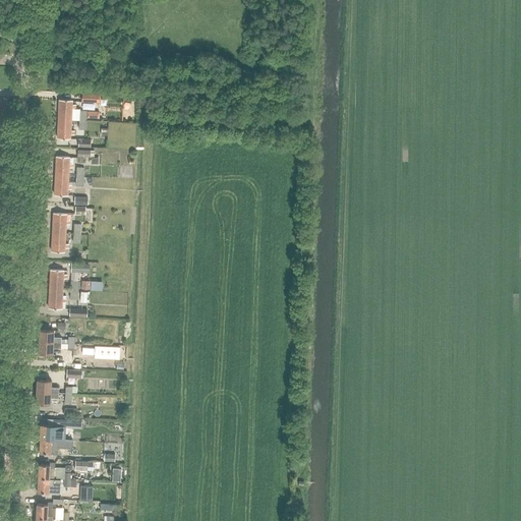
[(100,103),(101,95),(81,94),(81,102),(100,103)]
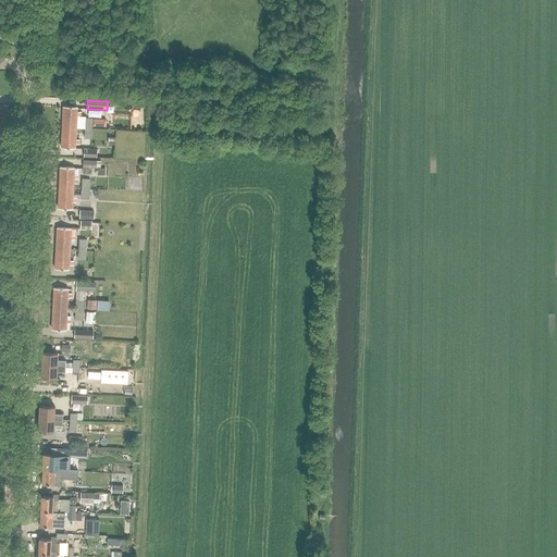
[(75,127),(76,115),(82,116),(82,111),(76,111),(76,108),(62,107),(62,127),(75,127)]
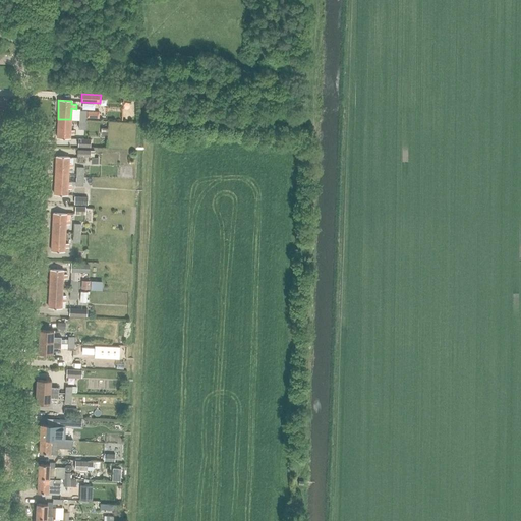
[(70,138),(70,135),(75,135),(75,131),(70,130),(70,119),(58,119),(57,137),(70,138)]
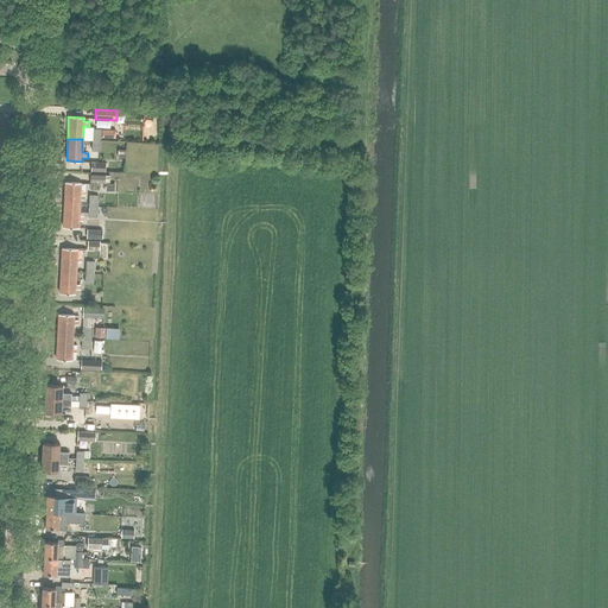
[(65,182),(64,204),(80,206),(80,195),(86,196),(87,191),(80,190),(81,183),(65,182)]
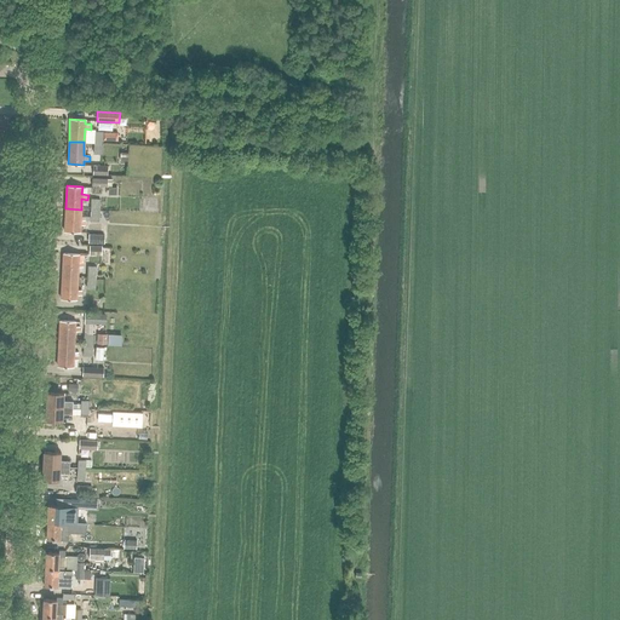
[(80,233),(80,225),(86,225),(87,220),(80,219),(81,210),(65,208),(64,231),(80,233)]
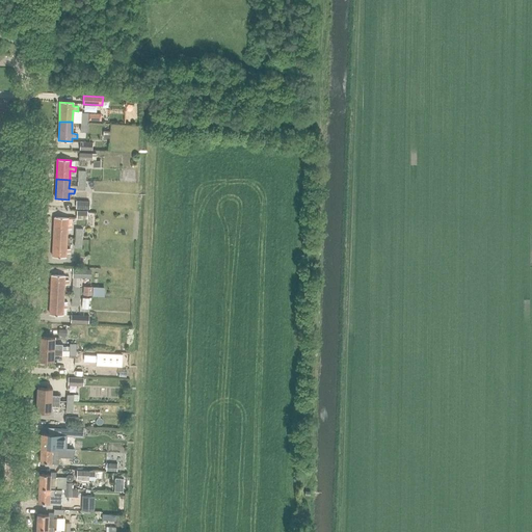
[(54,217),(53,237),(67,238),(67,229),(73,230),(73,224),(68,224),(68,218),(54,217)]
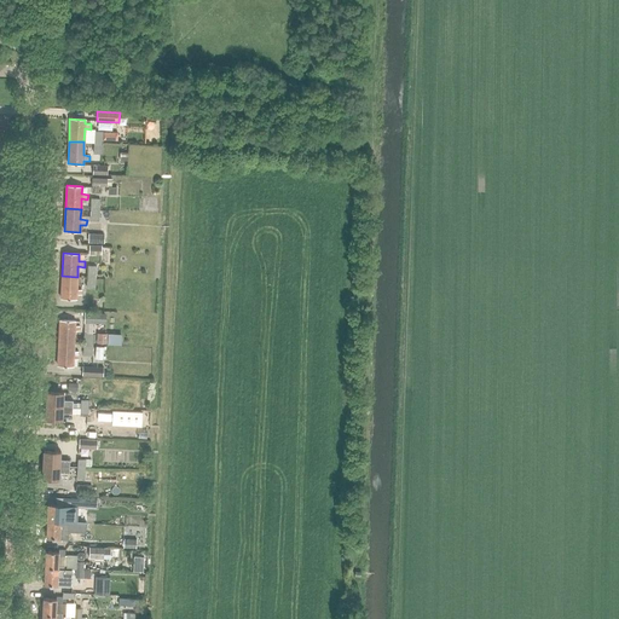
[(76,300),(76,295),(82,295),(84,289),(76,289),(77,277),(62,276),(61,299),(76,300)]
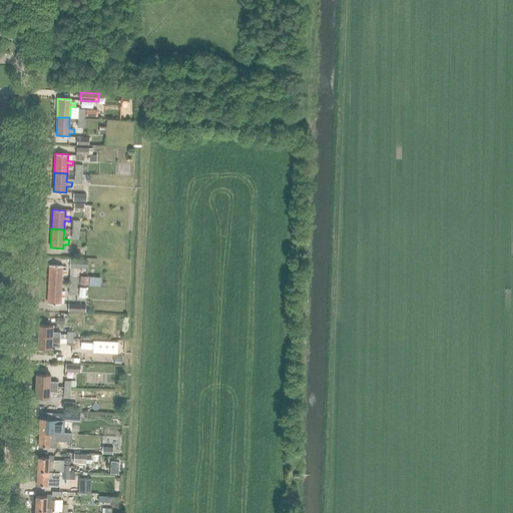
[(70,260),(70,268),(87,269),(88,261),(70,260)]
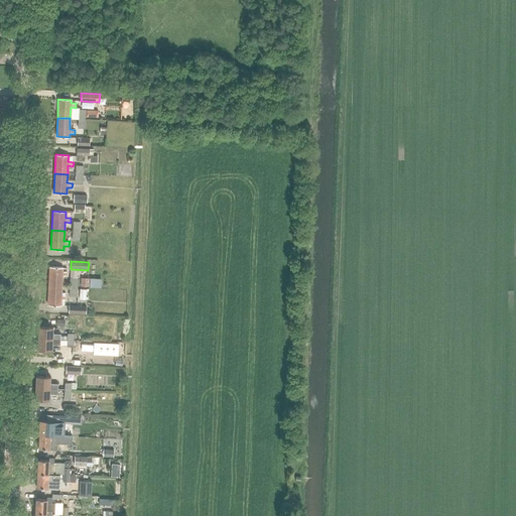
[(49,267),(49,286),(61,286),(62,275),(67,276),(67,271),(62,271),(62,268),(49,267)]
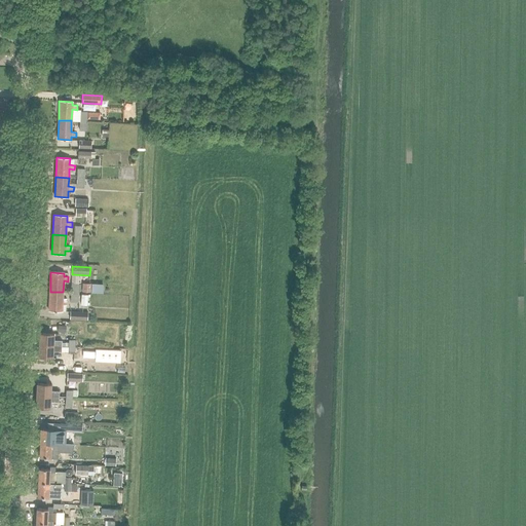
[(91,284),(82,283),(82,292),(90,293),(91,284)]
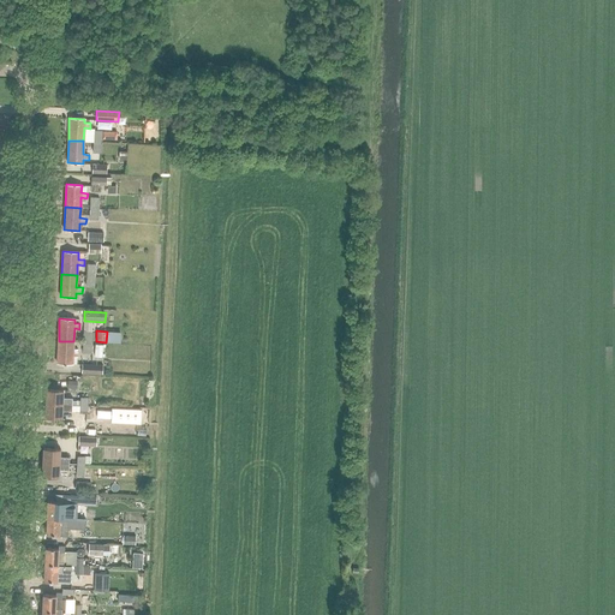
[(72,364),(73,357),(78,357),(78,348),(73,348),(73,341),(59,341),(58,364),(72,364)]
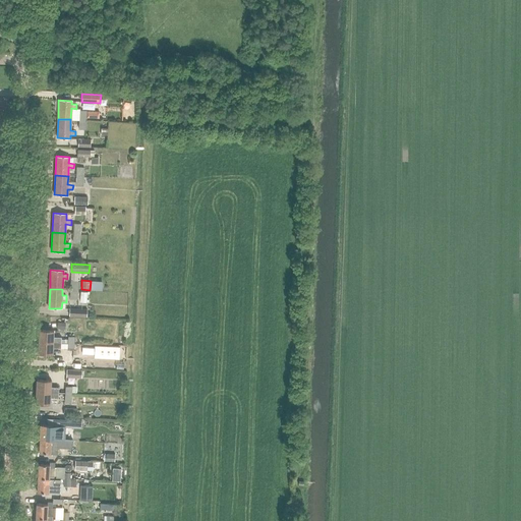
[(39,342),(61,343),(61,337),(53,337),(53,331),(39,330),(39,342)]
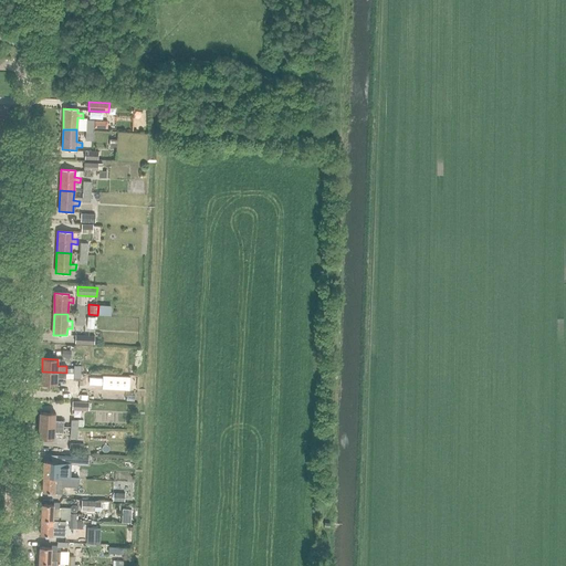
[(66,379),(66,373),(42,371),(41,385),(56,386),(56,378),(66,379)]
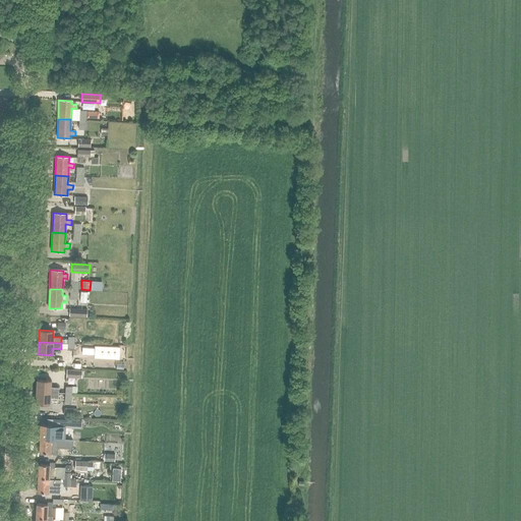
[(119,347),(95,346),(95,358),(119,359),(119,347)]
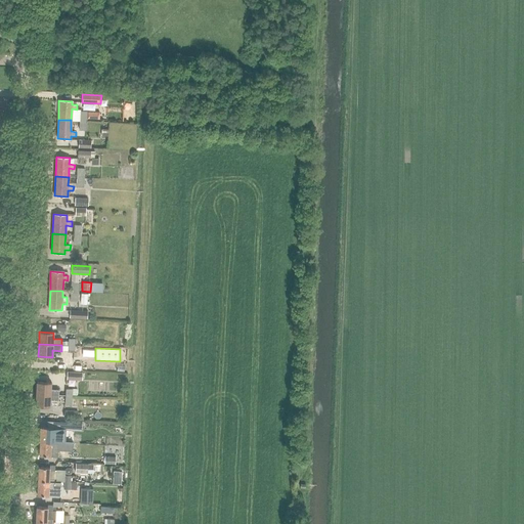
[(84,367),(84,358),(70,358),(70,367),(84,367)]
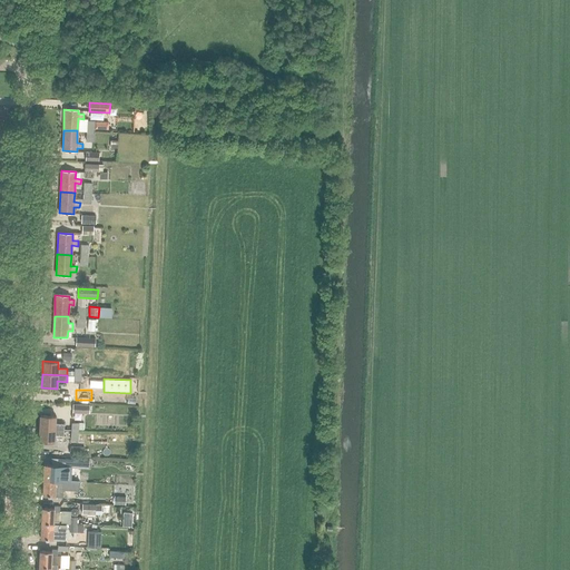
[(74,403),(74,413),(90,414),(90,405),(74,403)]
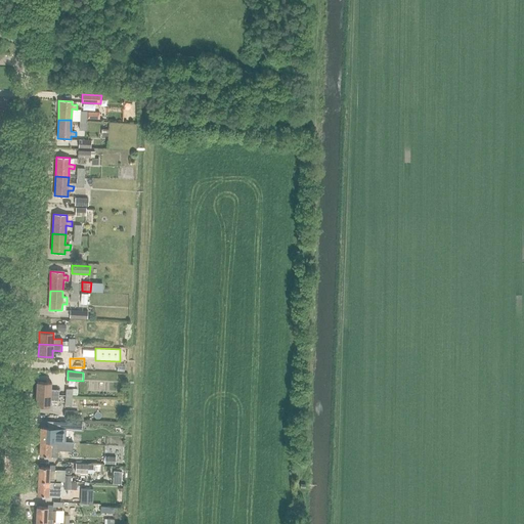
[(37,382),(36,394),(59,396),(59,390),(50,389),(51,383),(37,382)]
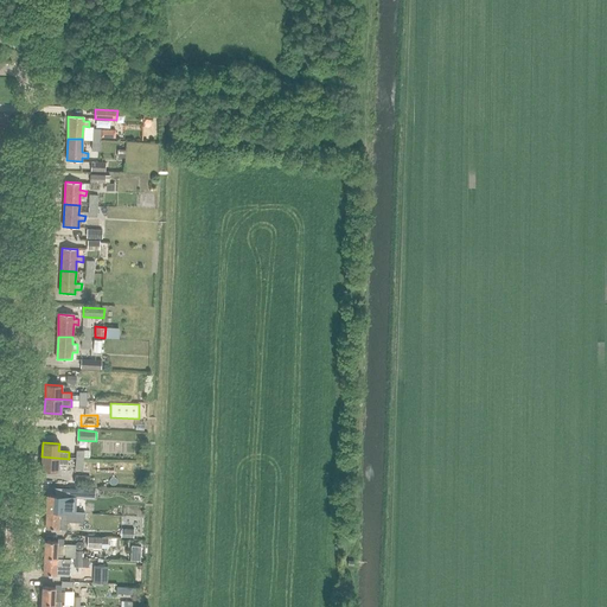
[(69,459),(42,457),(42,471),(58,472),(58,464),(68,464),(69,459)]
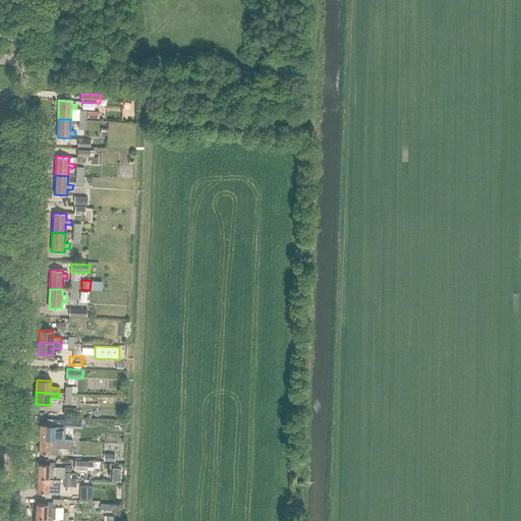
[(51,426),(40,425),(40,440),(51,440),(51,438),(56,439),(57,439),(58,425),(51,424),(51,426)]
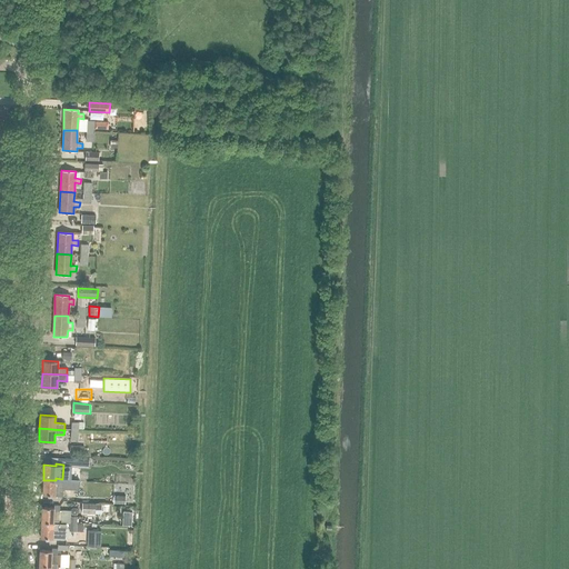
[(43,480),(42,495),(61,496),(62,483),(61,483),(61,479),(56,478),(56,480),(43,480)]
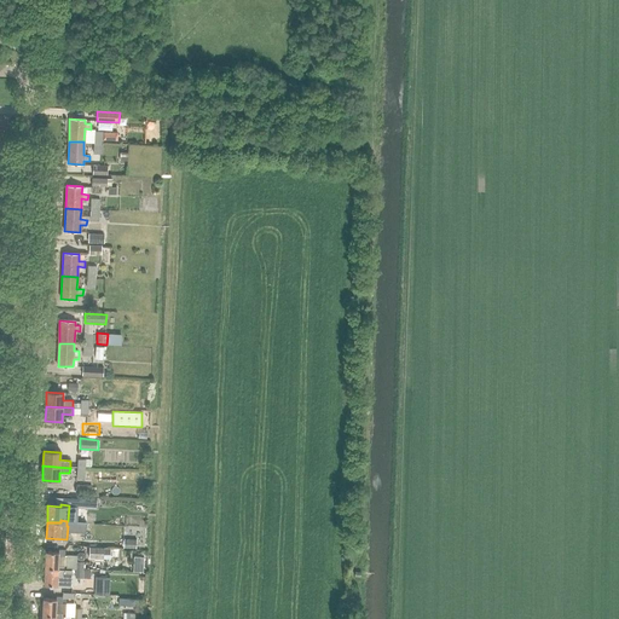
[(123,548),(137,549),(137,539),(125,538),(123,548)]
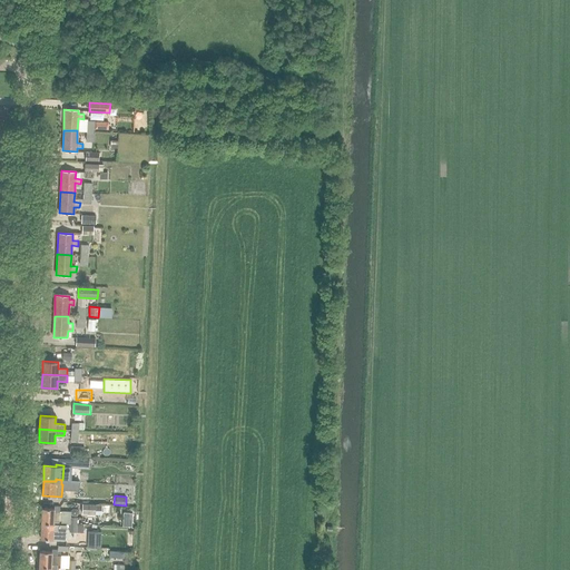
[(104,514),(104,504),(84,504),(82,513),(104,514)]
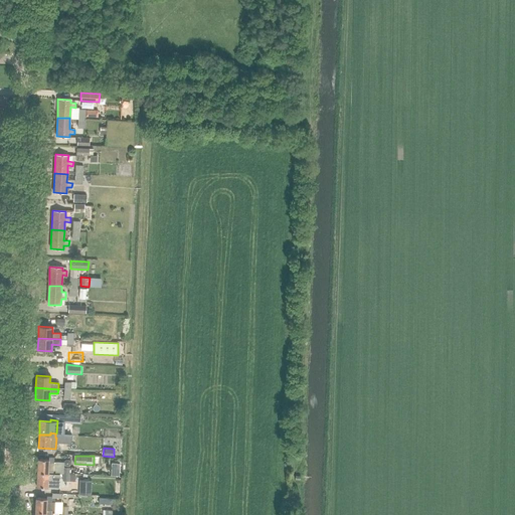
[(47,474),(47,472),(48,463),(54,464),(54,459),(48,458),(48,460),(37,460),(36,474),(47,474)]
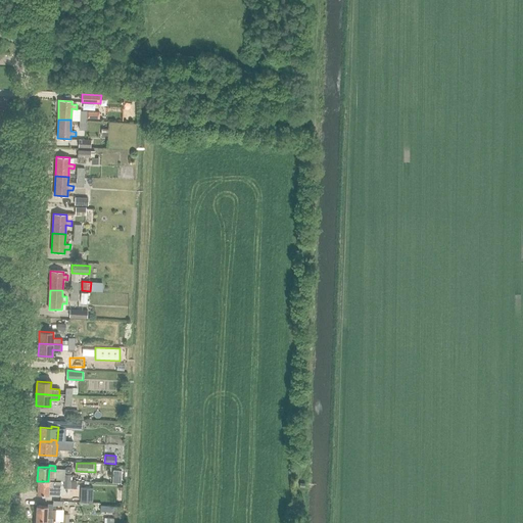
[(54,480),(48,479),(48,481),(37,481),(37,494),(48,495),(48,484),(54,484),(54,480)]
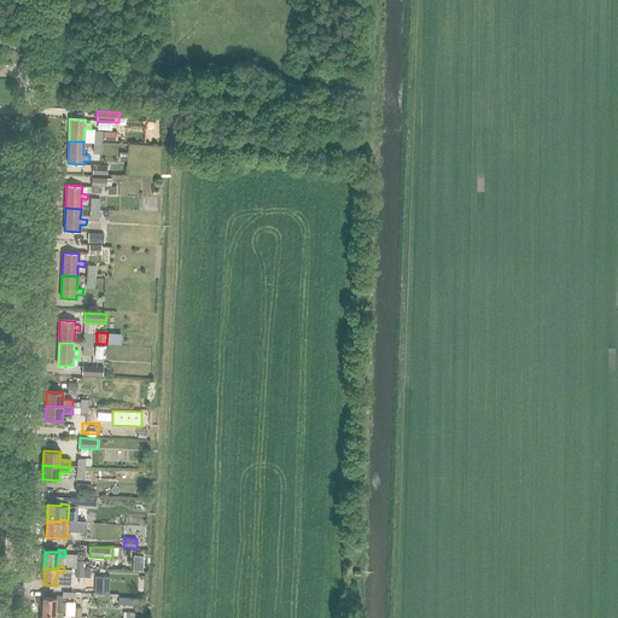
[(110,594),(110,577),(95,576),(94,594),(110,594)]
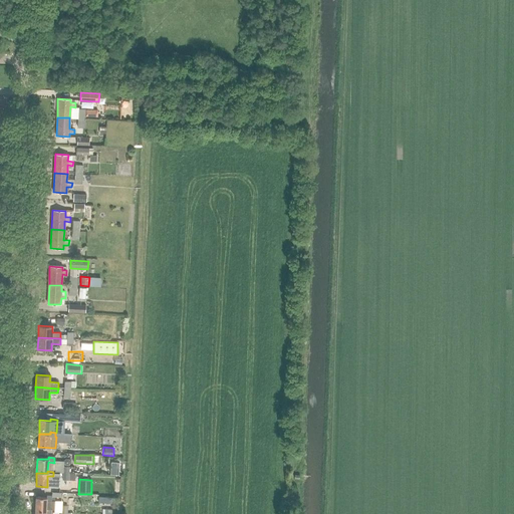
[(35,498),(35,512),(45,512),(45,510),(52,511),(54,511),(55,501),(52,501),(52,497),(46,497),(46,499),(35,498)]
